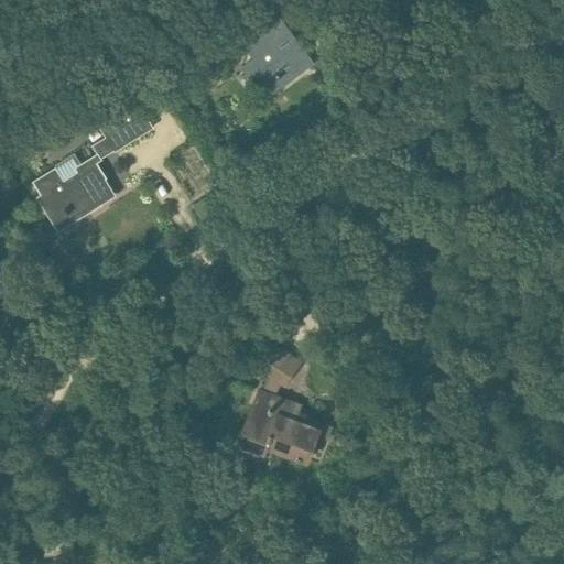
[(262,90),(308,56),(278,14),(243,41),(256,57),(243,66),(262,90)]
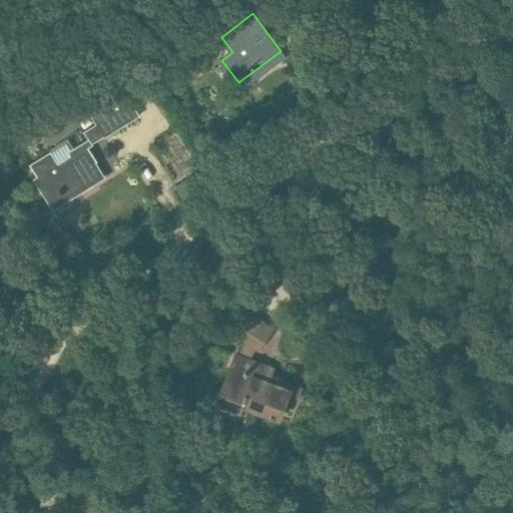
[(71,111),(91,98),(84,87),(63,100),(71,111)]
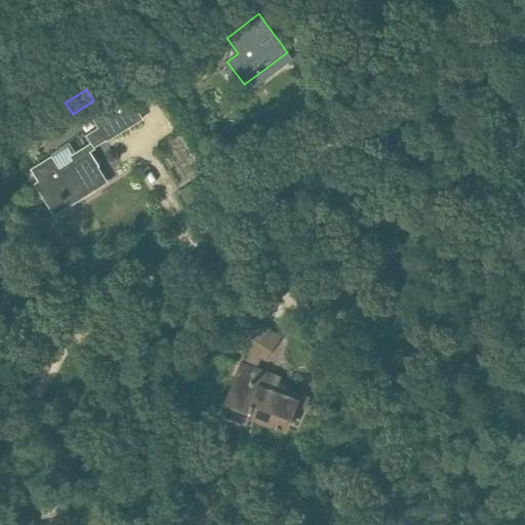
[(126,92),(91,114),(108,139),(143,118),(126,92)]
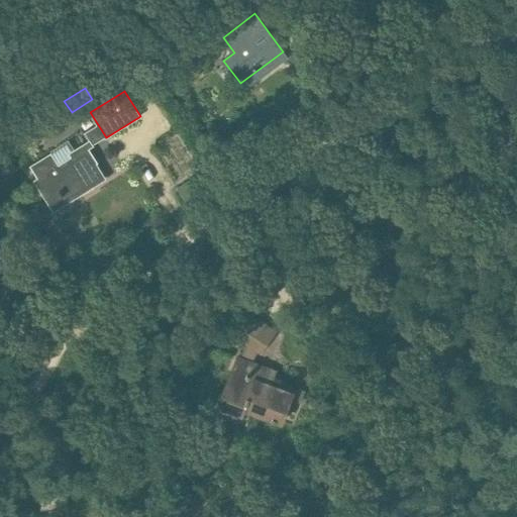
[(105,137),(98,124),(85,132),(90,140),(69,152),(72,158),(60,165),(52,152),(30,166),(37,178),(34,180),(49,204),(63,196),(67,203),(105,179),(87,149),(94,145),(93,144),(105,137)]
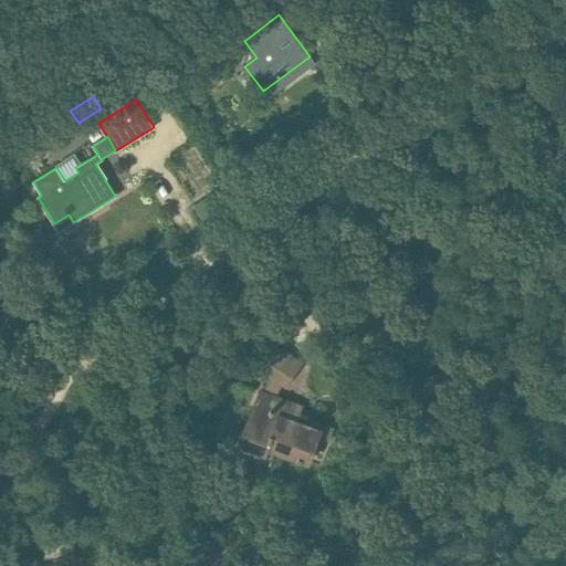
[(220,196),(197,211),(205,223),(228,208),(220,196)]
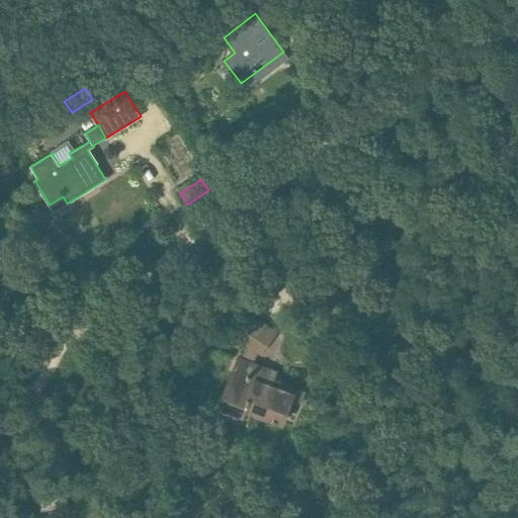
[(252,363),(261,351),(262,351),(276,332),(254,317),(240,336),(249,342),(246,347),(243,350),(242,354),(241,359),(239,358),(221,406),(243,415),(246,409),(273,419),(272,421),(276,423),(277,420),(282,422),(293,395),(271,386),(274,377),(260,371),(261,367),(252,363)]
